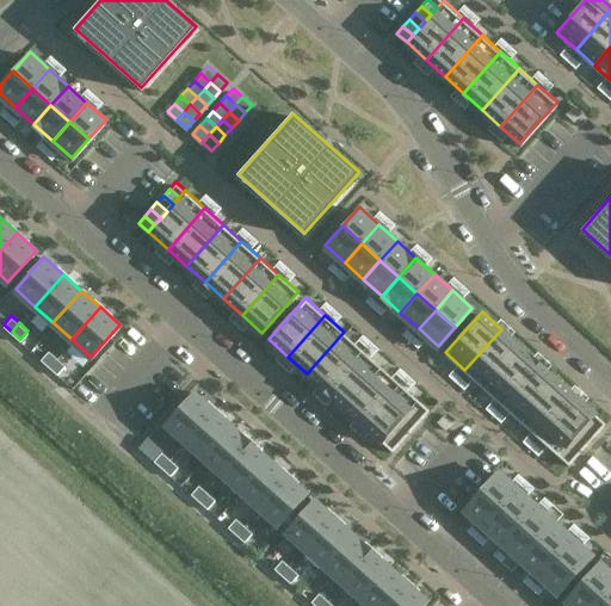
[(483,387),(520,346),(501,329),(464,370),(483,387)]
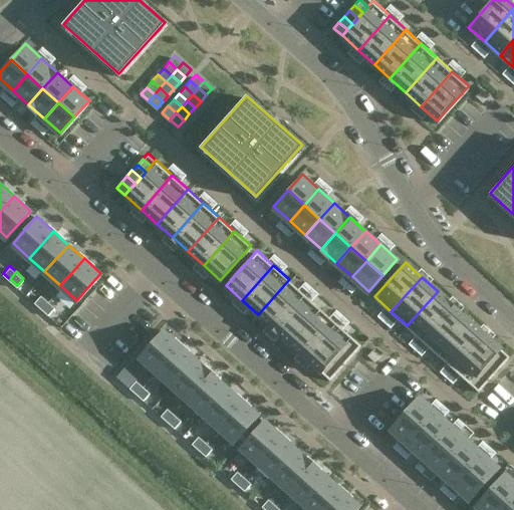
[(288,311),(304,293),(289,279),(274,296),(258,314),(273,327),(288,311)]
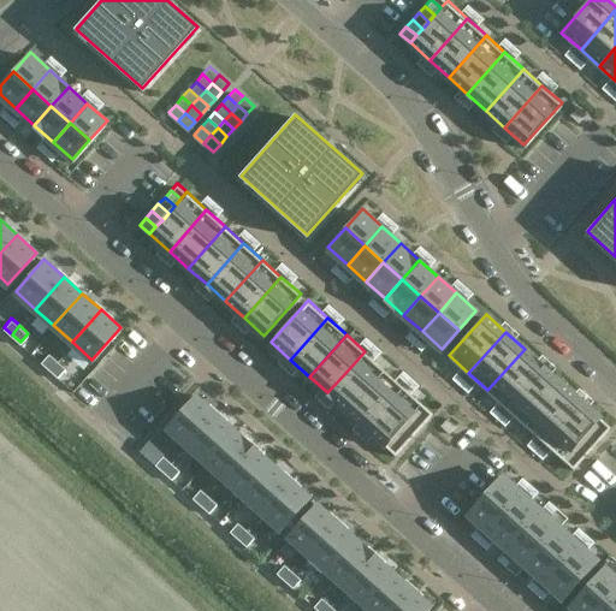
[(505,407),(543,365),(525,349),(487,390),(505,407)]
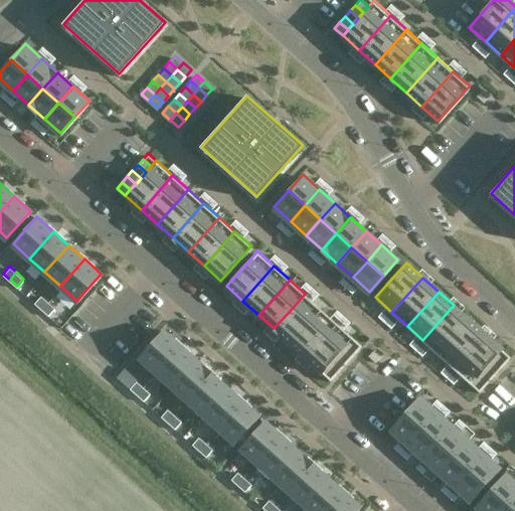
[(47,300),(40,294),(34,301),(41,308),(47,300)]
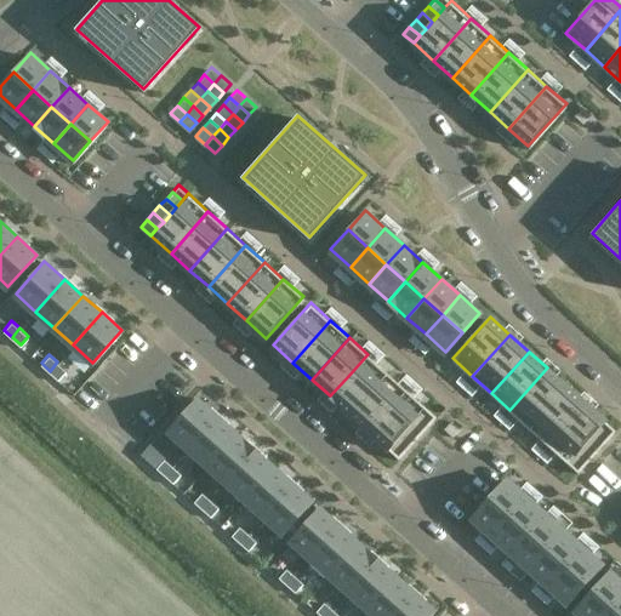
[(369,392),(387,371),(368,354),(348,376),(330,395),(349,412),(369,392)]
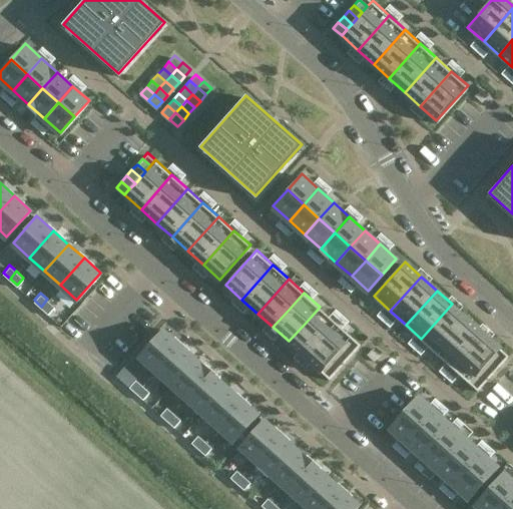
[(47,299),(41,307),(48,313),(54,305),(47,299)]
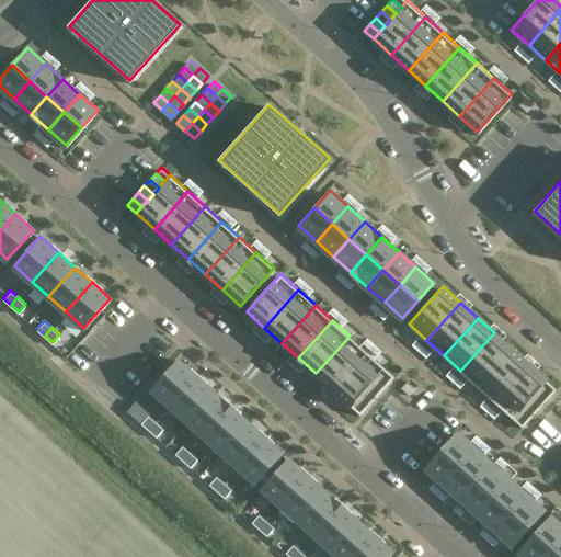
[(478,386),(512,348),(494,332),(460,371),(478,386)]
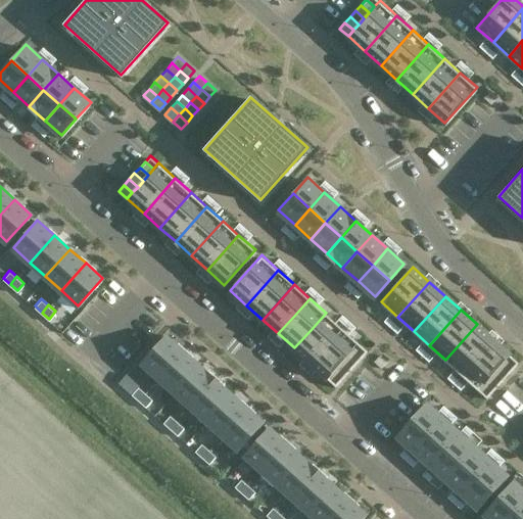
[(326,343),(342,327),(326,313),(311,330),(294,347),(310,362),(326,343)]
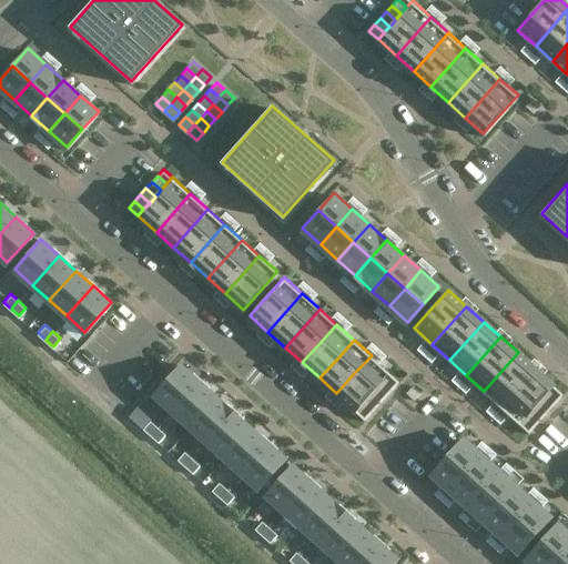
[(500,406),(535,368),(518,352),(484,391),(500,406)]
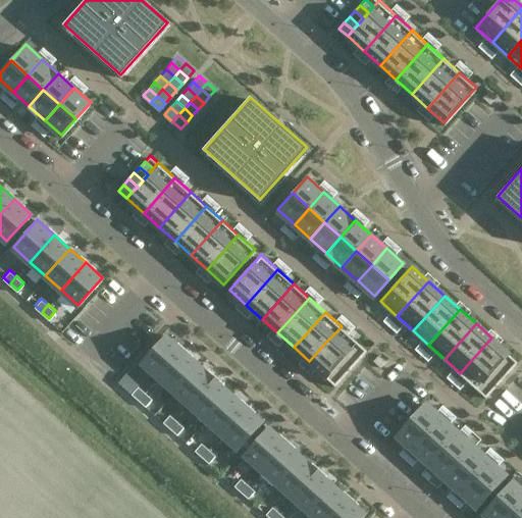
[(347,353),(353,347),(358,341),(342,326),(325,343),(309,361),(326,376),(331,370),(336,364),(342,359),(343,358),(347,353)]
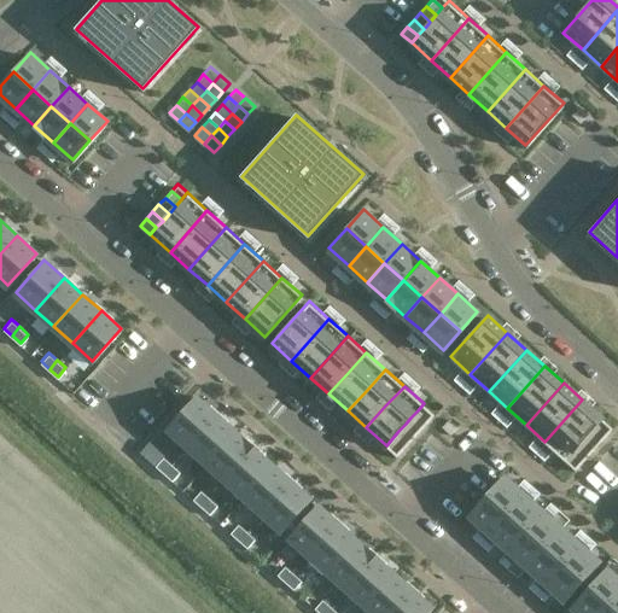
[(196,396),(167,428),(187,445),(216,413),(196,396)]
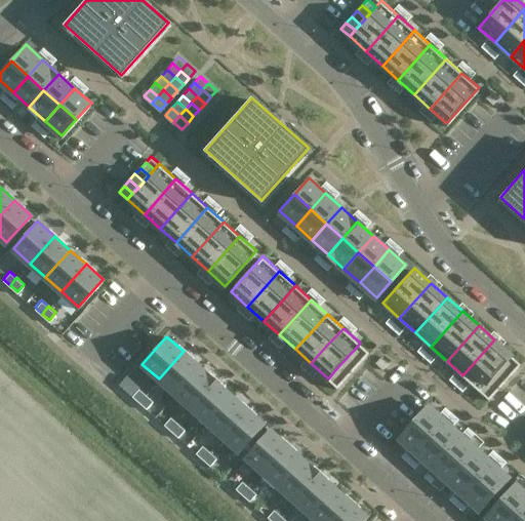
[(495,372),(500,366),(507,361),(512,355),(494,339),(462,375),(480,390),(485,385),(490,378),(495,372)]
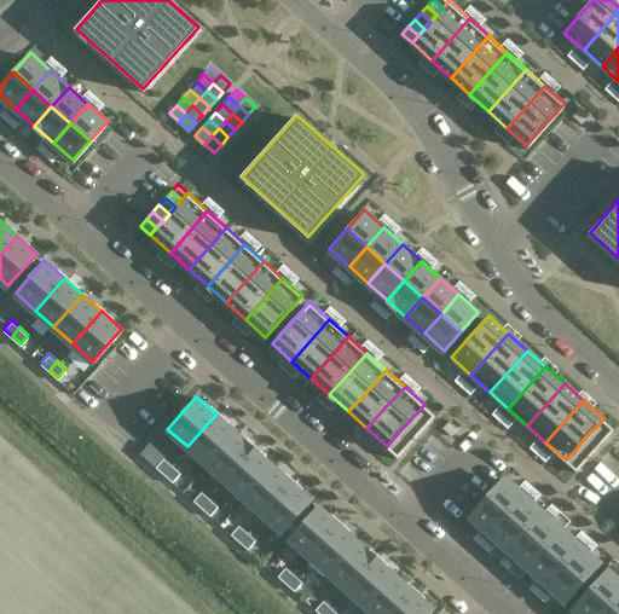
[(434,413),(424,404),(418,411),(428,421),(434,413)]
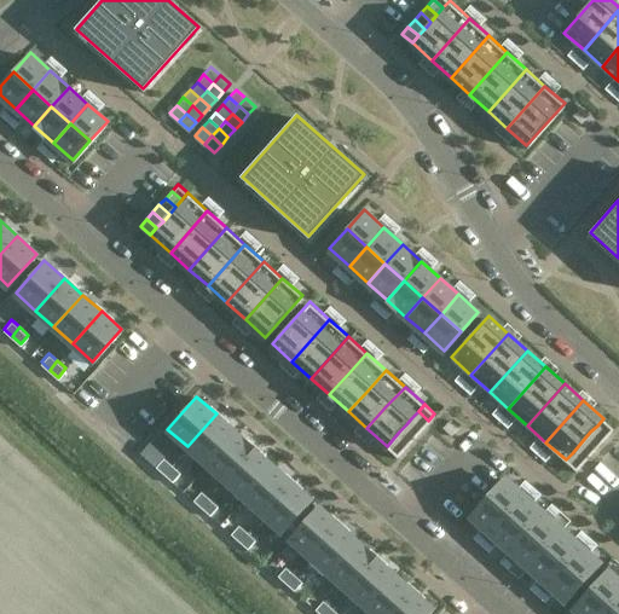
[(428,421),(418,411),(411,418),(422,427),(428,421)]
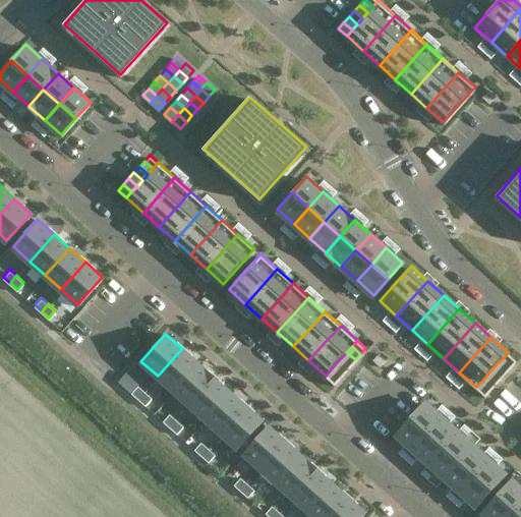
[(197,362),(182,348),(158,376),(173,390),(197,362)]
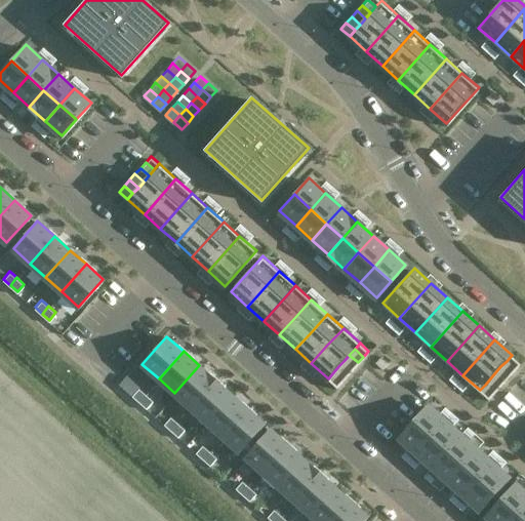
[(358,362),(349,355),(345,360),(344,361),(353,368),(358,362)]
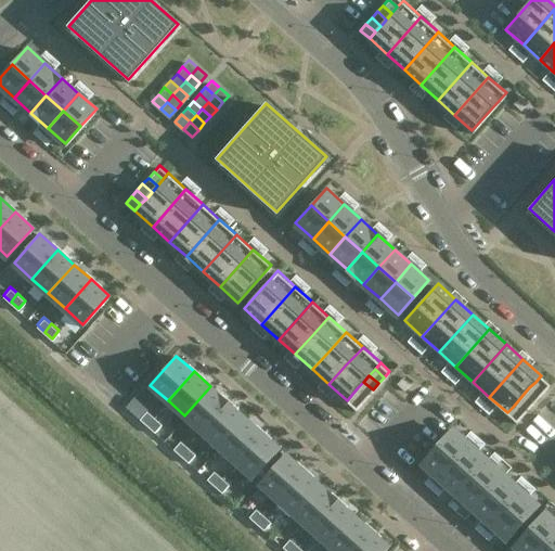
[(550,383),(541,375),(536,382),(544,389),(550,383)]
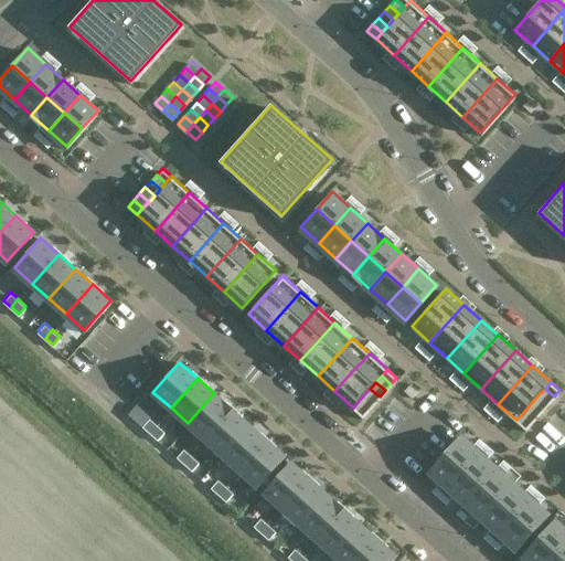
[(380,397),(370,389),(364,394),(373,403),(380,397)]
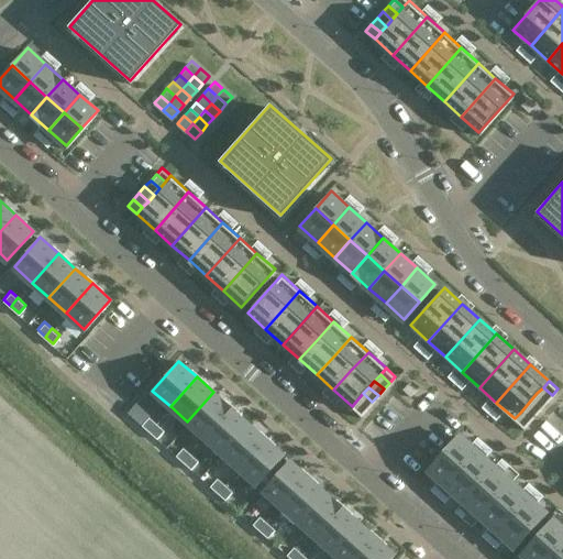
[(552,395),(543,387),(537,393),(547,402),(552,395)]
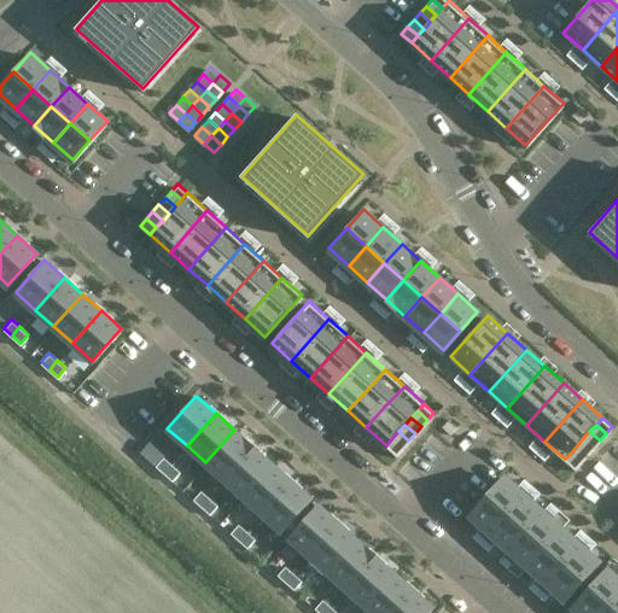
[(254,447),(234,430),(205,462),(225,479),(254,447)]
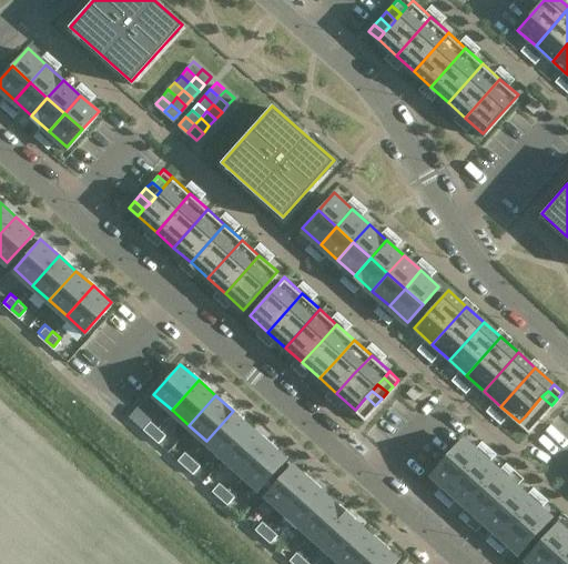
[(375,405),(366,396),(361,403),(369,412),(375,405)]
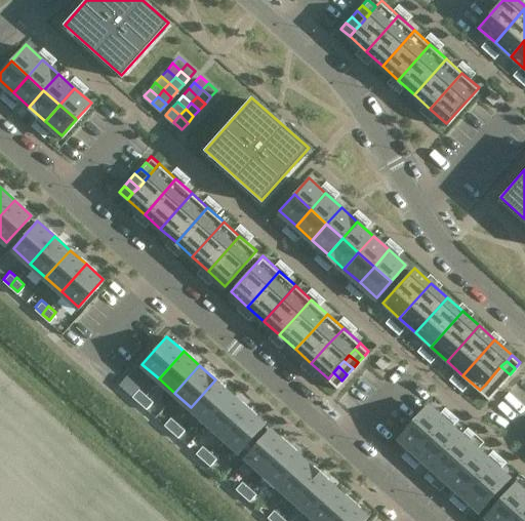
[(510,374),(500,366),(495,372),(505,381),(510,374)]
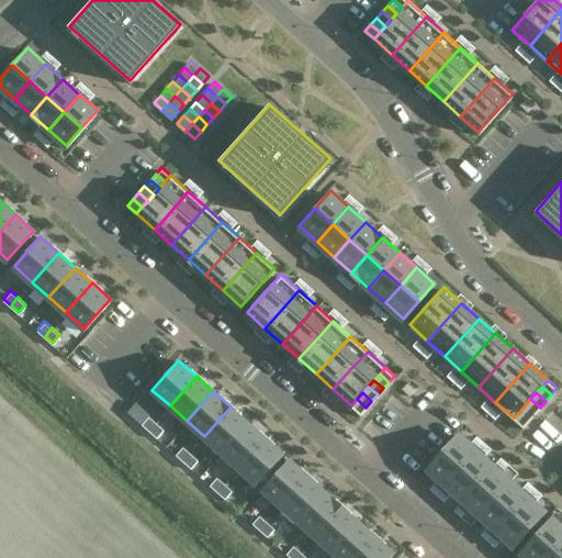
[(366,408),(357,399),(351,405),(360,413),(366,408)]
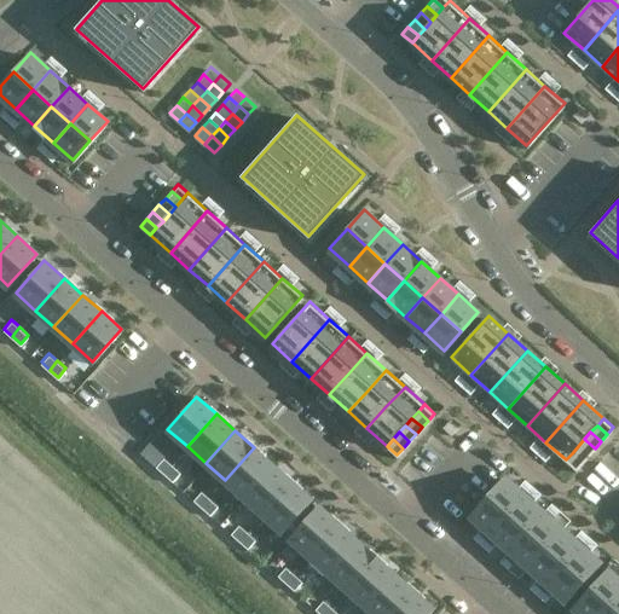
[(595,449),(584,439),(578,446),(588,455),(595,449)]
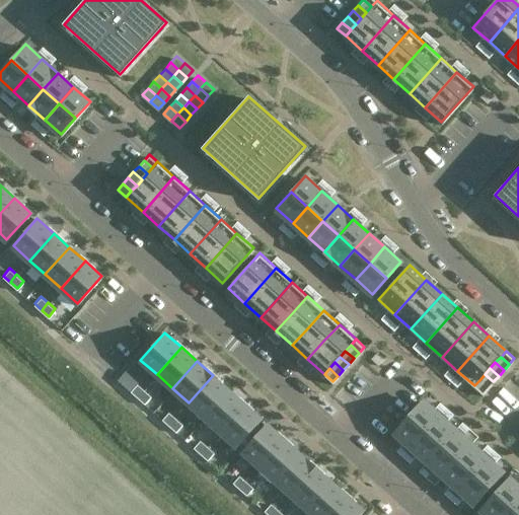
[(493,381),(485,374),(479,380),(488,387),(493,381)]
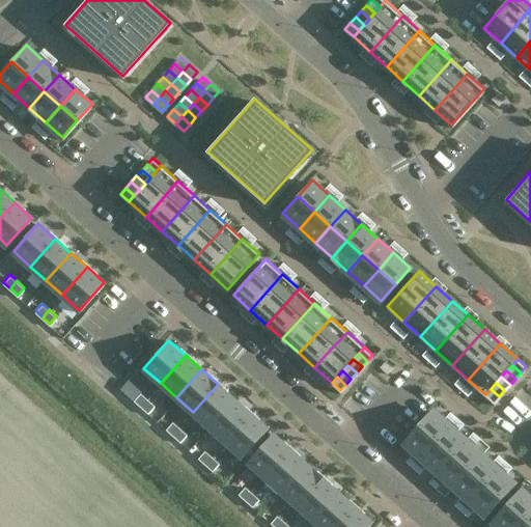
[(233,398),(218,384),(193,412),(208,426),(233,398)]
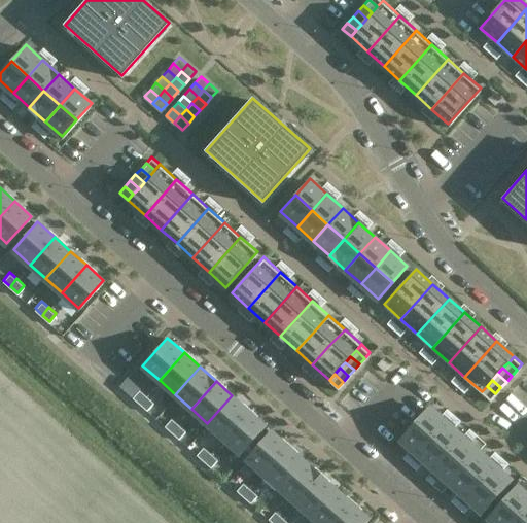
[(495,393),(487,386),(482,391),(490,399),(495,393)]
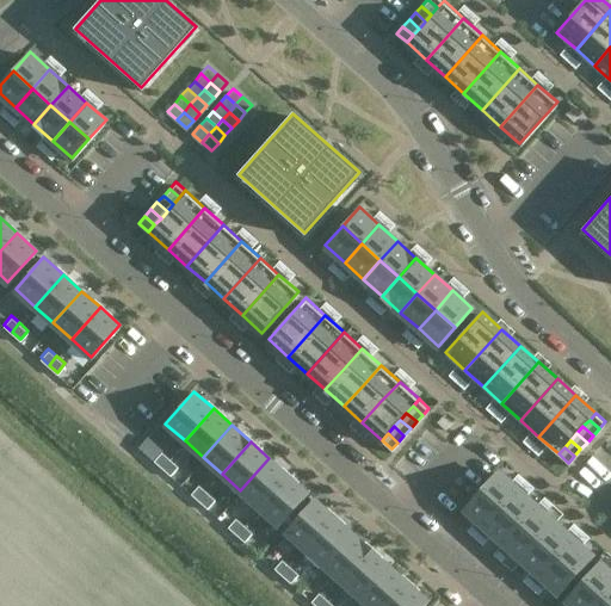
[(162,467),(170,457),(161,450),(154,458),(162,467)]
